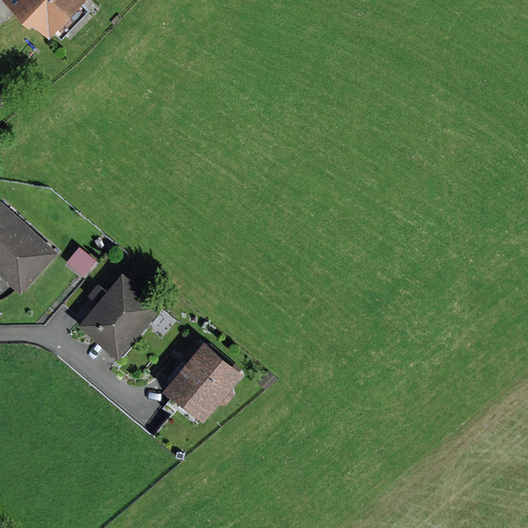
[(12,0),(36,23),(40,19),(55,33),(87,0),(12,0)]
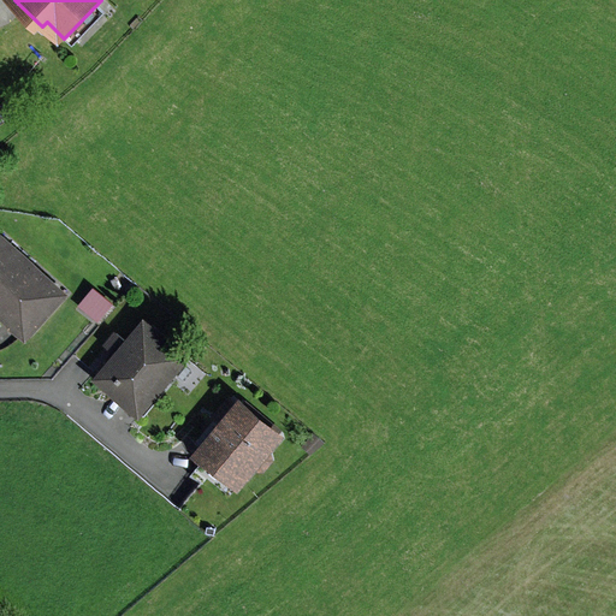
[(70,294),(0,230),(0,315),(28,341),(70,294)]
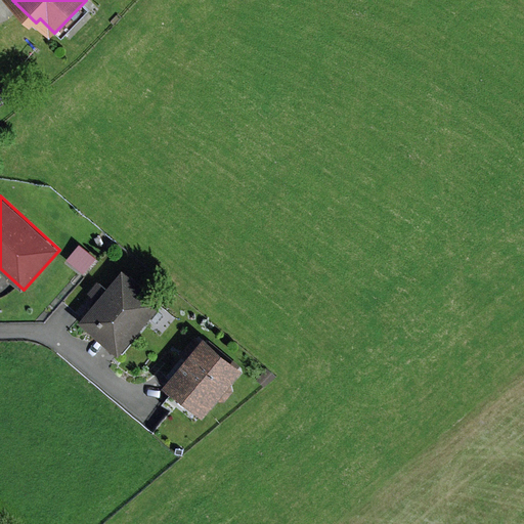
[(98,258),(81,244),(68,260),(85,274),(98,258)]
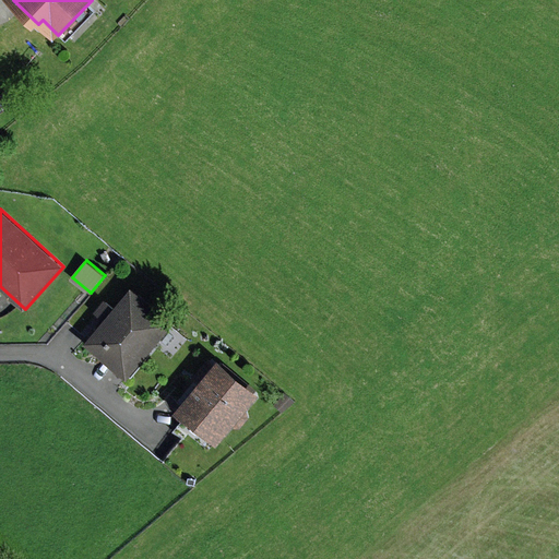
[(175,323),(132,287),(115,308),(105,300),(94,313),(104,321),(85,343),(128,379),(175,323)]
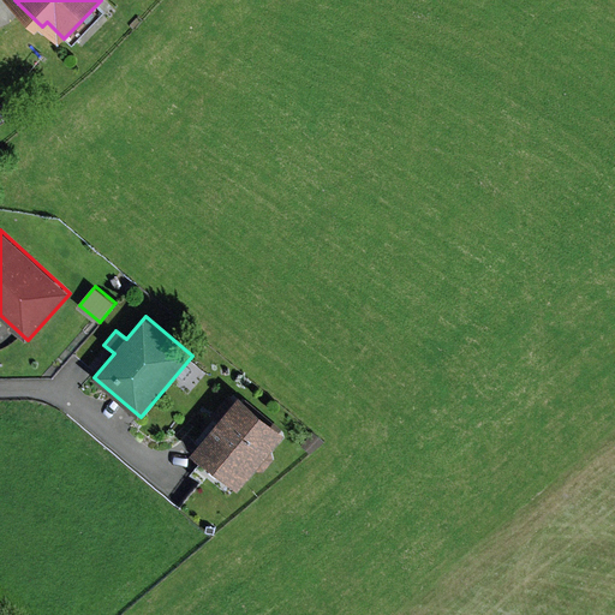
[(288,434),(243,395),(196,451),(242,489),(257,470),(266,471),(275,459),(273,452),(288,434)]
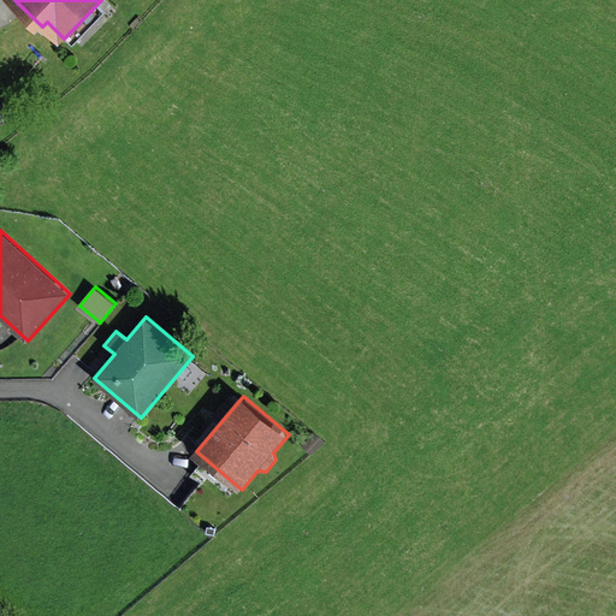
[(325,443),(314,432),(301,445),(312,456),(325,443)]
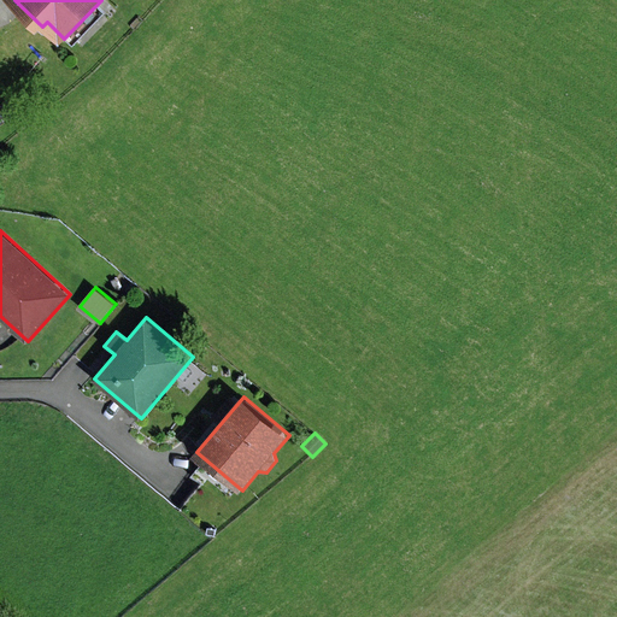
All buildings are outlined.
